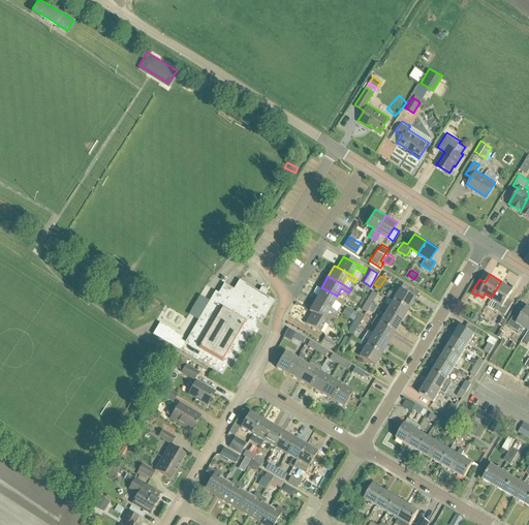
[(258,289),(239,278),(234,286),(223,281),(218,290),(215,289),(185,339),(181,337),(183,333),(160,319),(153,332),(180,348),(221,373),(226,365),(230,367),(252,330),(255,331),(258,325),(274,299),(265,292),(267,288),(260,285),(258,289)]
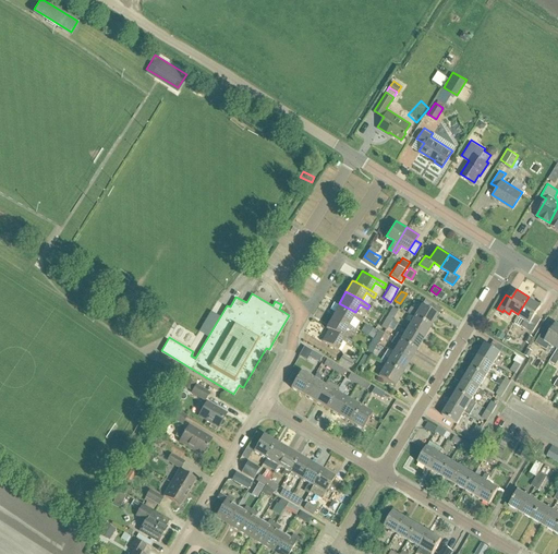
[(414,315),(431,325),(441,305),(425,296),(414,314),(414,315)]
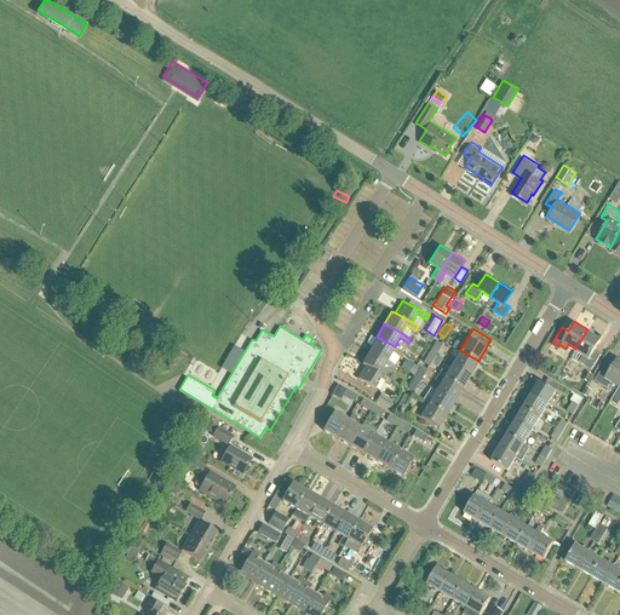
[(587,329),(575,349),(583,354),(579,360),(591,367),(601,351),(595,348),(601,338),(587,329)]
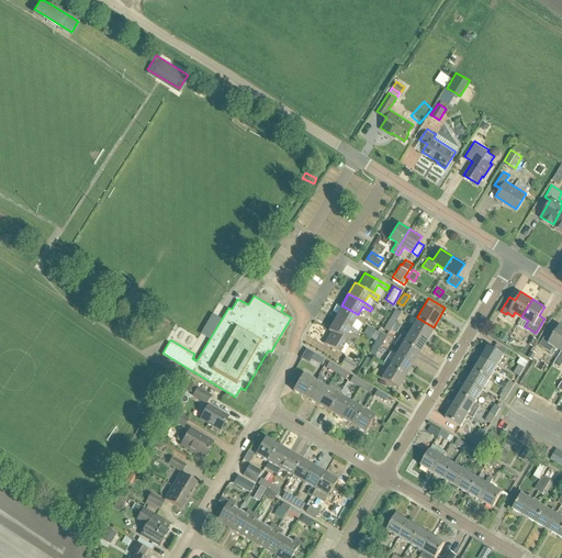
[(366,319),(358,314),(341,305),(335,316),(351,325),(356,317),(361,322),(363,323),(366,319)]
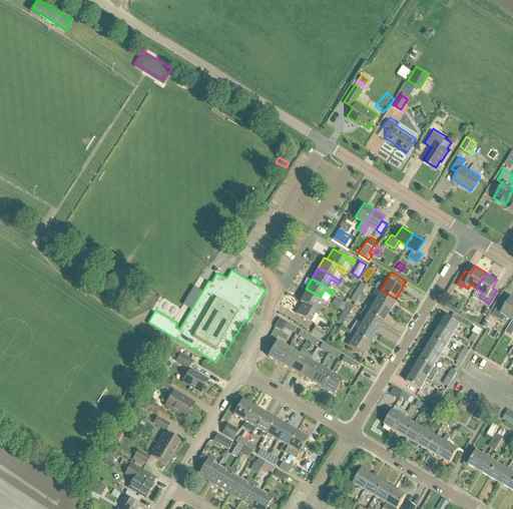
[(356,289),(360,292),(366,284),(361,281),(356,289)]
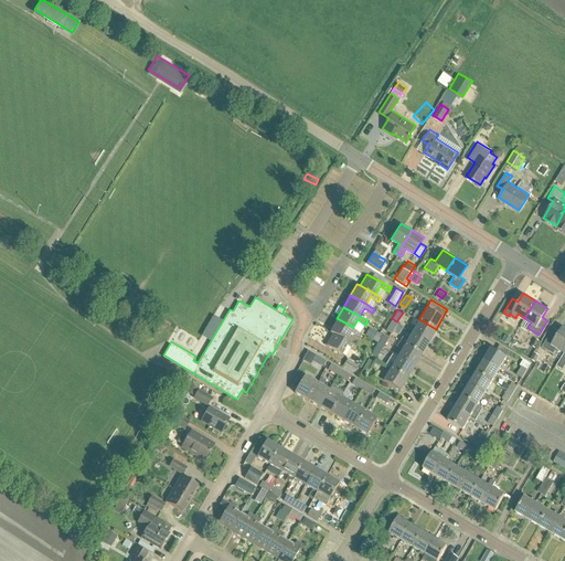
[(419,319),(419,318),(414,315),(411,321),(416,325),(412,331),(428,341),(436,329),(419,319)]
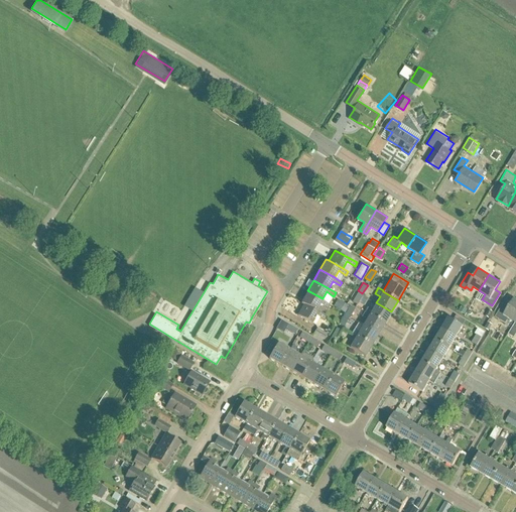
[(328,302),(323,298),(307,290),(301,301),(303,302),(316,309),(320,302),(328,306),(330,302),(328,302)]
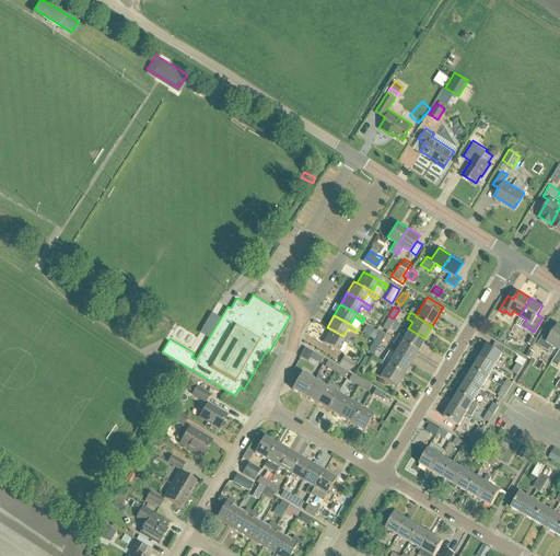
[(387,328),(393,319),(388,315),(382,325),(387,328)]
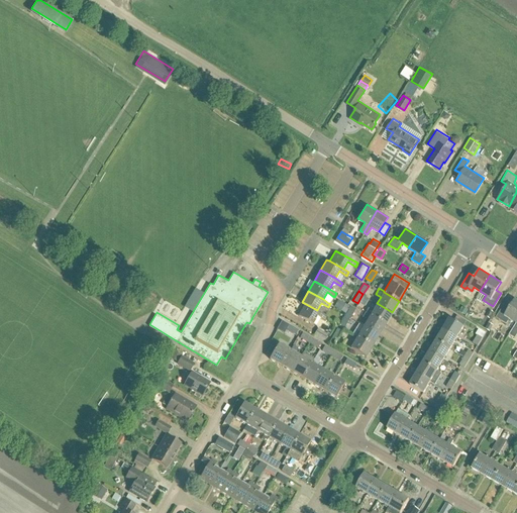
[(327,292),(323,299),(328,303),(332,296),(327,292)]
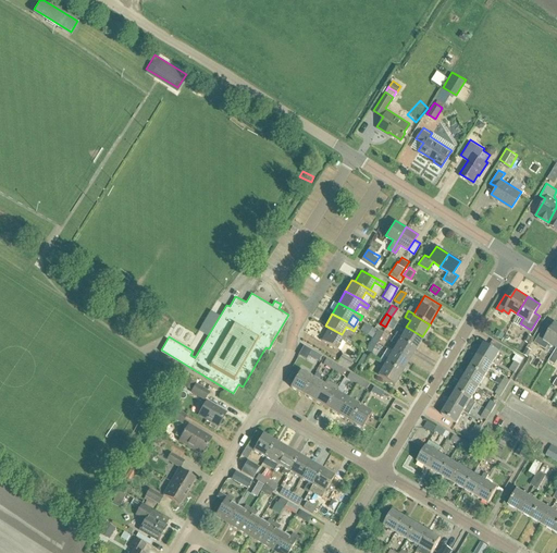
[(556,345),(556,343),(556,322),(555,321),(549,329),(543,326),(534,340),(545,346),(548,341),(556,345)]
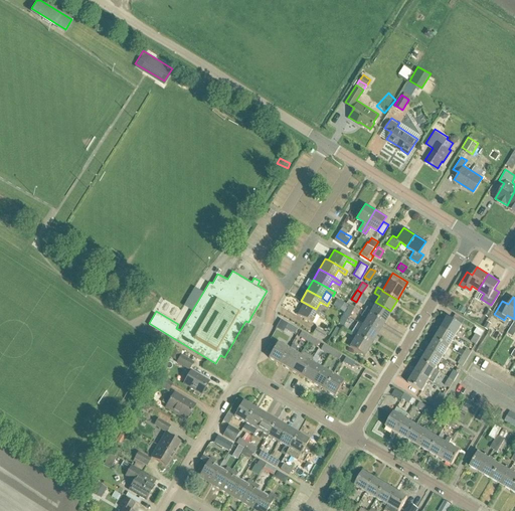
[(343,300),(339,307),(344,310),(348,303),(343,300)]
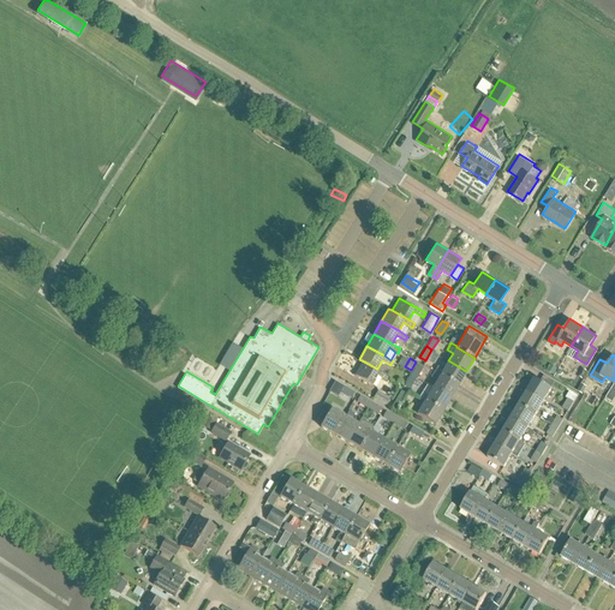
[(389,375),(377,369),(362,360),(354,372),(372,383),(377,374),(386,380),(389,375)]
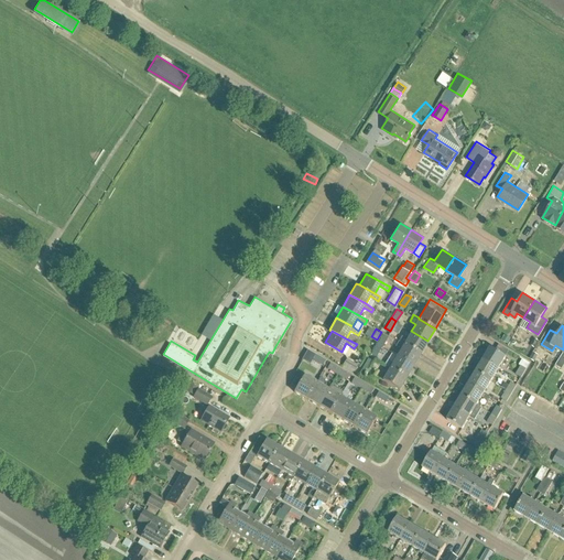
[(421,352),(427,341),(411,331),(407,337),(401,334),(398,338),(421,352)]
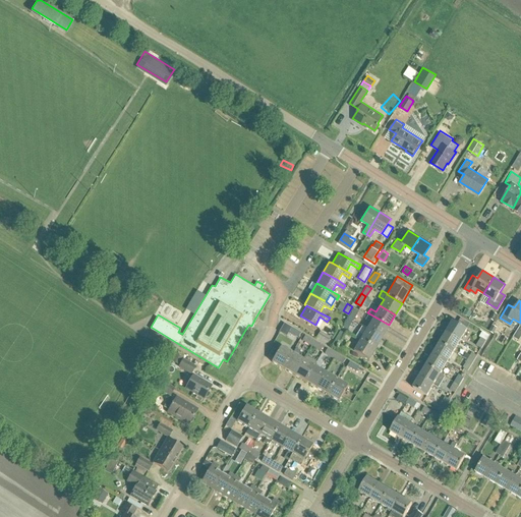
[(348,316),(352,319),(358,309),(353,306),(348,316)]
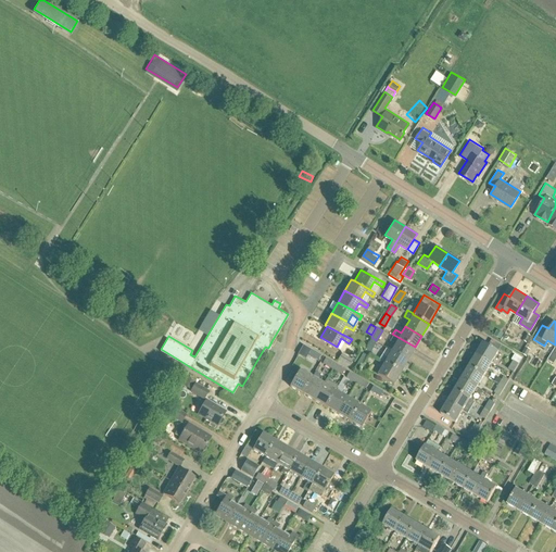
[(501,337),(505,331),(497,327),(494,333),(501,337)]
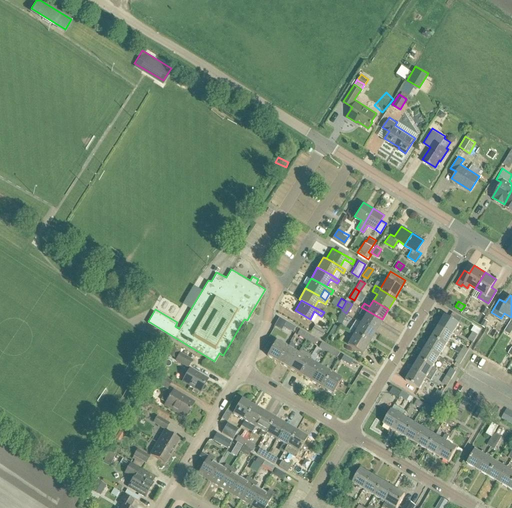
[(375,330),(382,319),(361,307),(358,313),(363,316),(360,321),(375,330)]
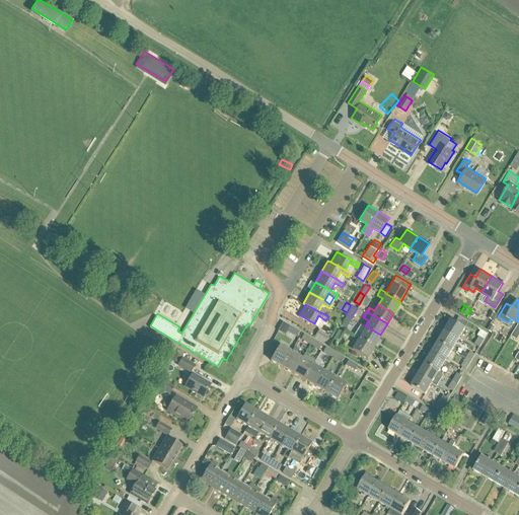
[(346,326),(351,317),(347,314),(341,323),(346,326)]
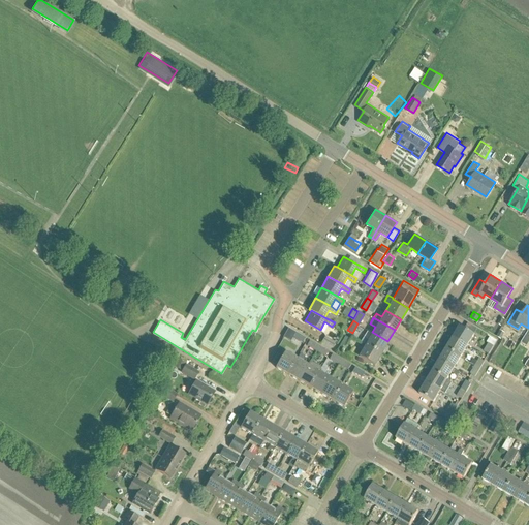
[(454,335),(467,343),(474,332),(460,323),(454,335)]
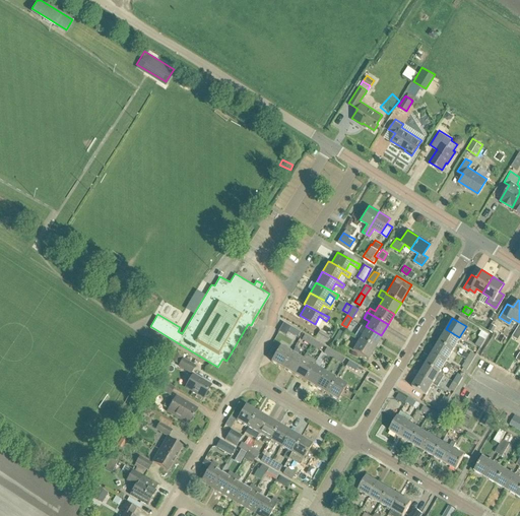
[(493,331),(497,325),(492,322),(488,328),(493,331)]
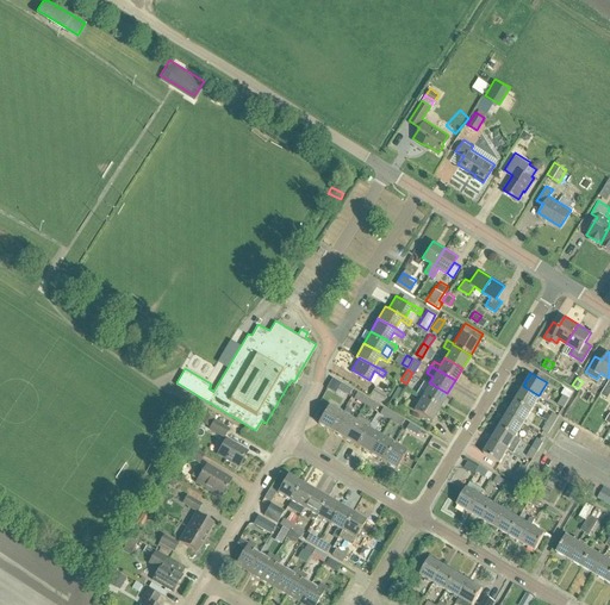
[(348,392),(352,387),(341,380),(337,386),(348,392)]
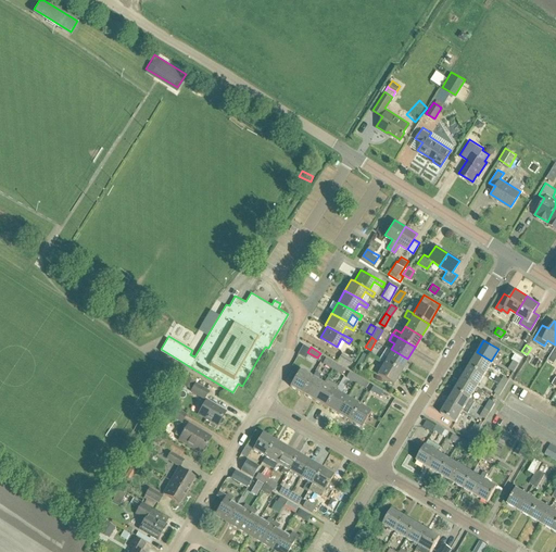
[(384,361),(401,371),(407,359),(391,349),(387,355),(383,353),(380,359),(384,361)]
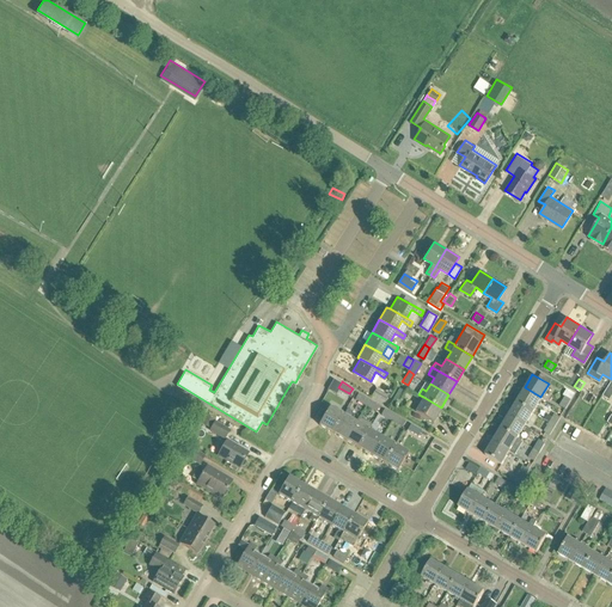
[(571,397),(575,391),(564,384),(561,391),(571,397)]
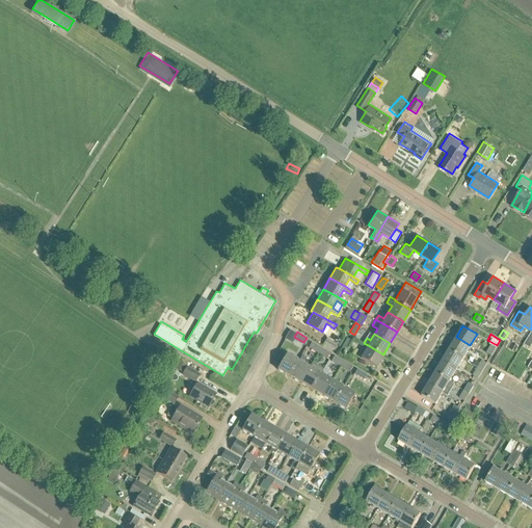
[(346,348),(352,339),(347,336),(342,345),(346,348)]
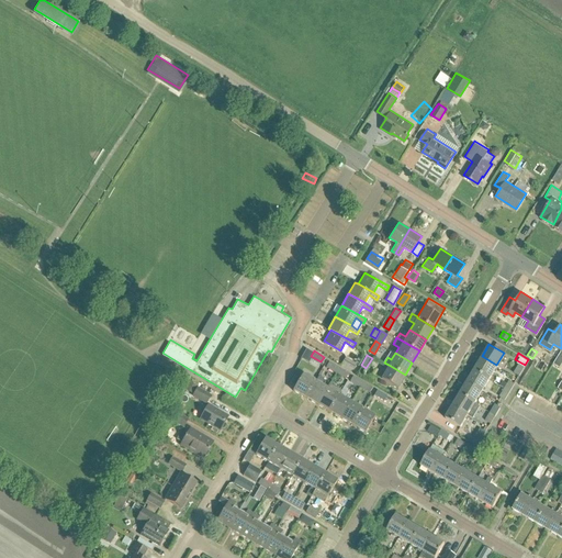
[(353,369),(360,357),(357,356),(353,361),(344,356),(340,361),(353,369)]
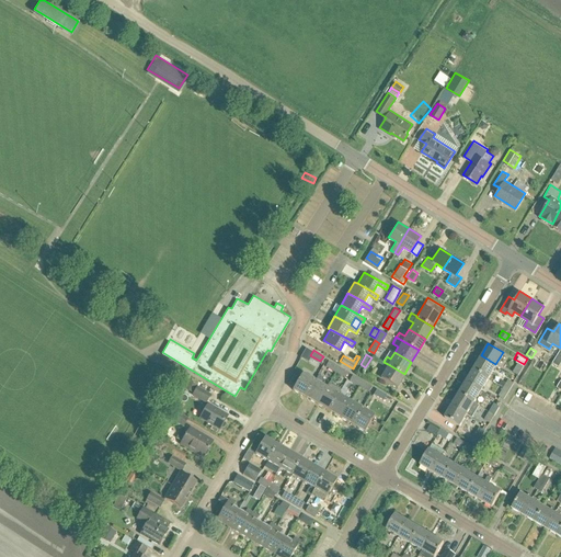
[(489,376),(495,364),(481,355),(473,367),(489,376)]
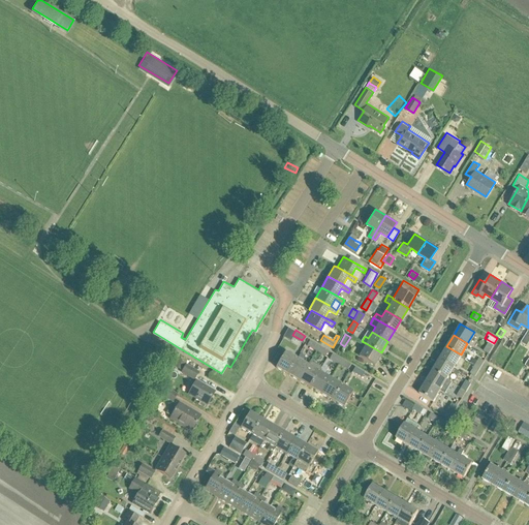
[(315,348),(318,343),(310,338),(307,343),(315,348)]
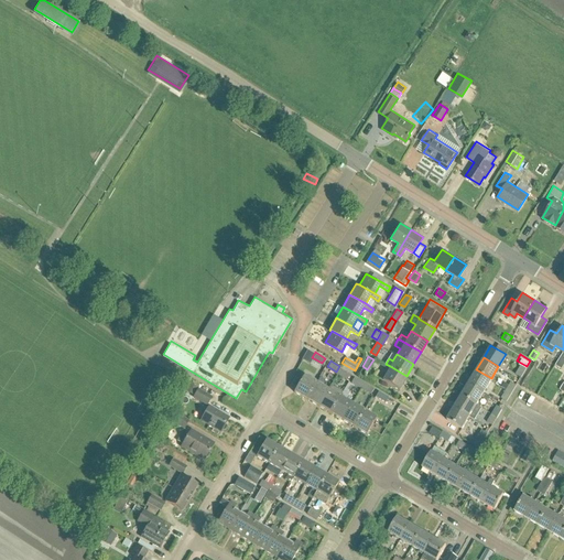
[(521,375),(525,367),(521,364),(516,372),(521,375)]
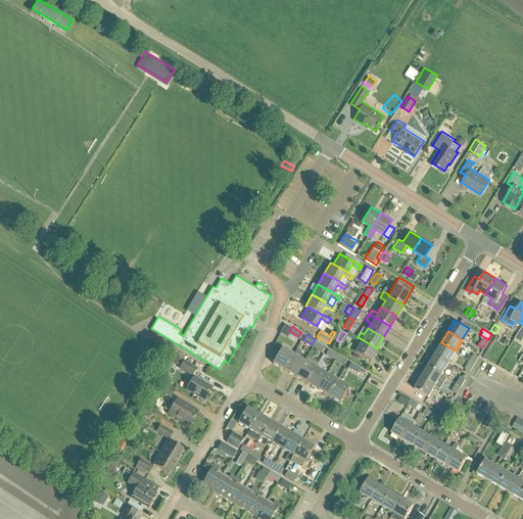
[(315,339),(312,344),(321,349),(324,344),(315,339)]
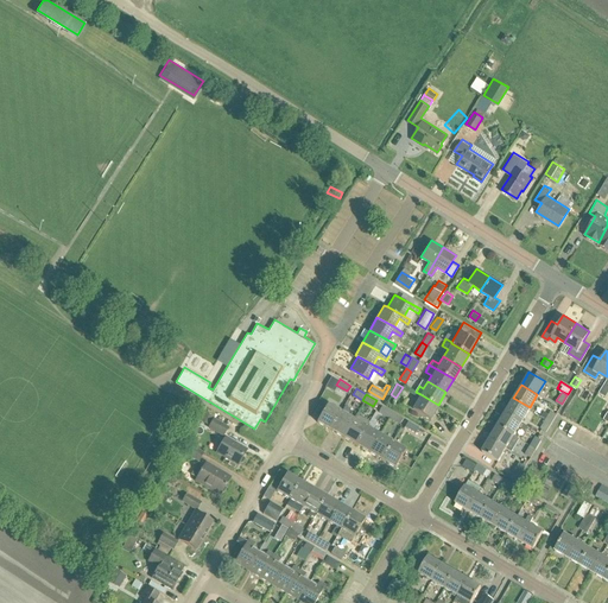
[(430,418),(438,405),(420,394),(412,407),(430,418)]
